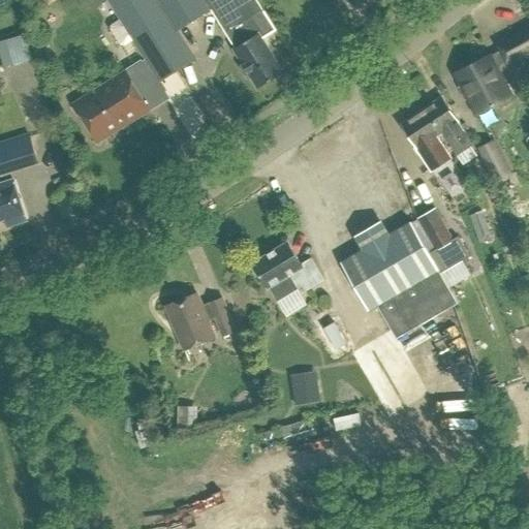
[(159,0),(107,0),(109,0),(120,19),(133,39),(144,57),(158,82),(172,74),(196,60),(179,31),(159,0)]
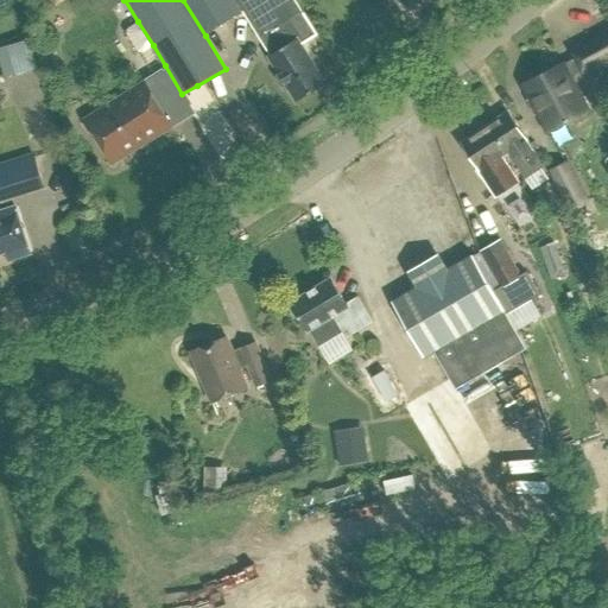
[(183,0),(206,36),(244,12),(245,11),(238,0),(183,0)]
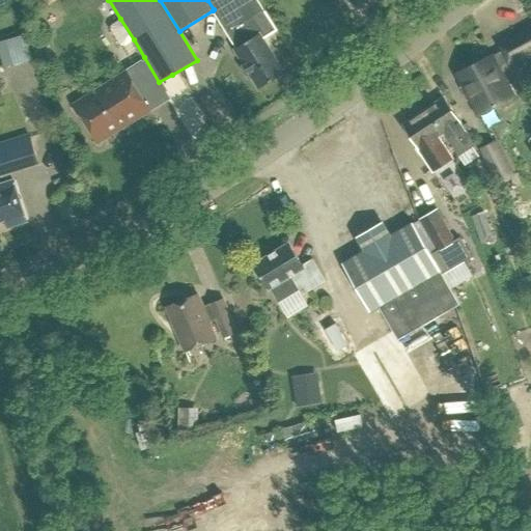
[(258,0),(207,0),(214,9),(213,10),(226,32),(264,8),(258,0)]
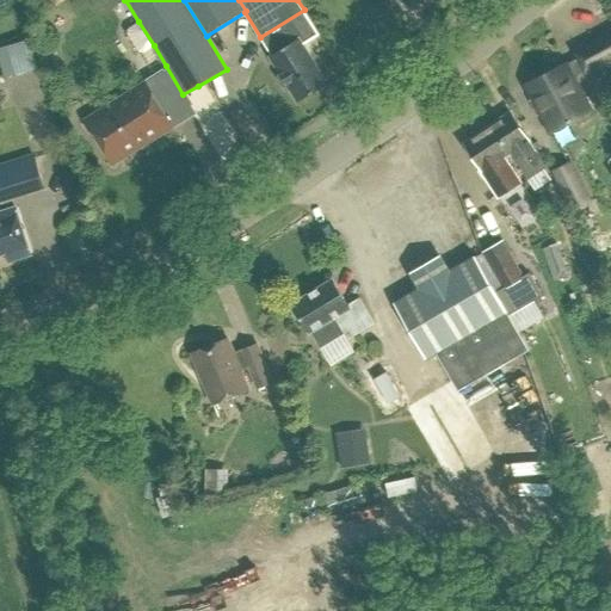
[(304,10),(260,37),(272,56),(270,57),(279,73),(278,78),(283,86),(289,87),(298,102),(327,84),(303,45),(320,35),(304,10)]
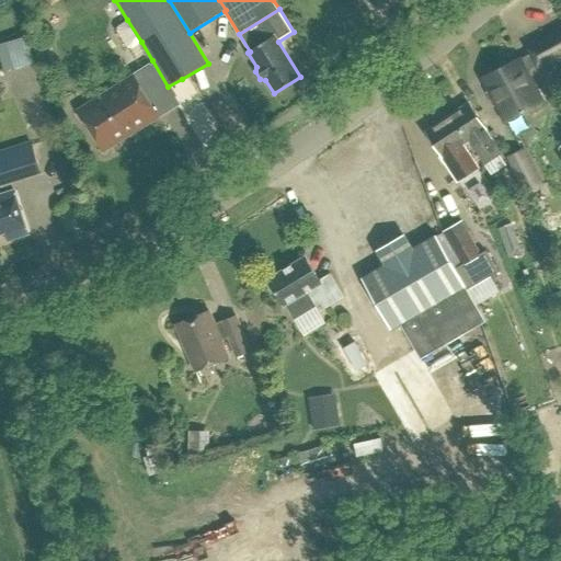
[(117,26),(116,31),(126,47),(133,48),(141,42),(127,20),(117,26)]
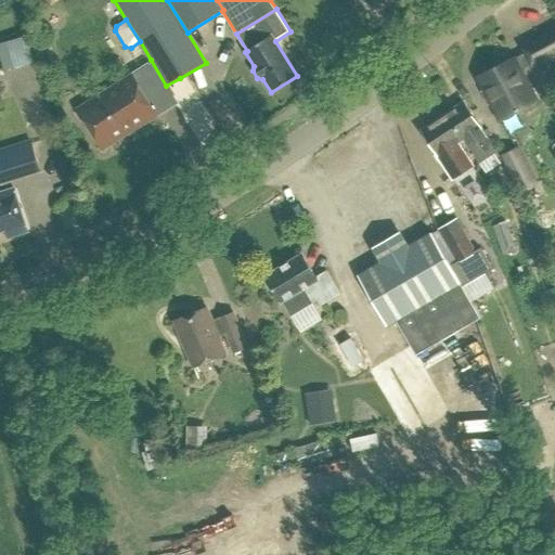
[(554,59),(554,28),(520,48),(533,72),(554,59)]
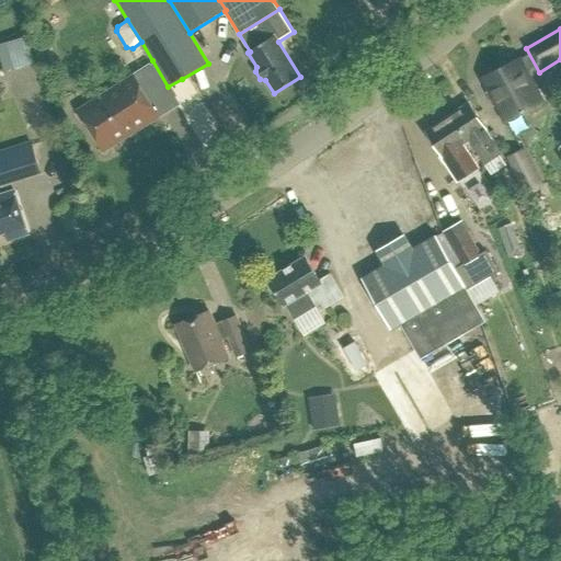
[(0,69),(29,63),(21,35),(0,39),(0,69)]
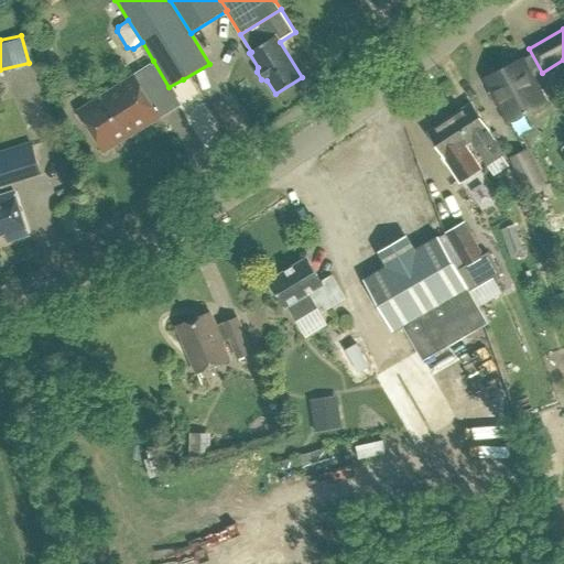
[(522,60),(486,78),(509,122),(545,104),(522,60)]
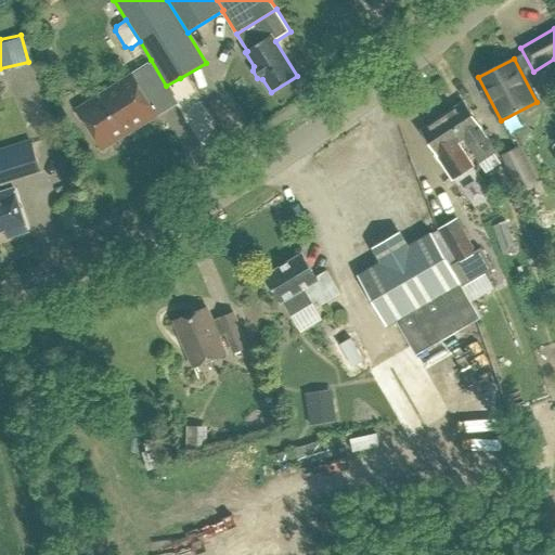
[(151,60),(75,106),(102,149),(156,115),(152,107),(184,88),(180,78),(166,86),(151,60)]
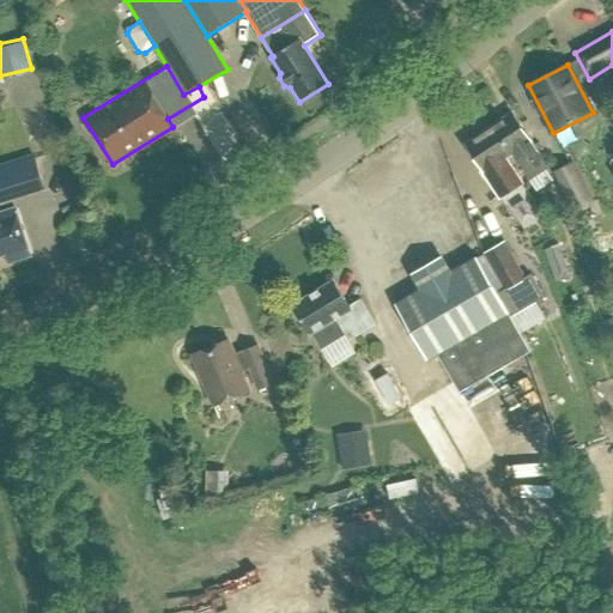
[(493,126),(511,153),(528,180),(548,167),(530,140),(513,114),(493,126)]
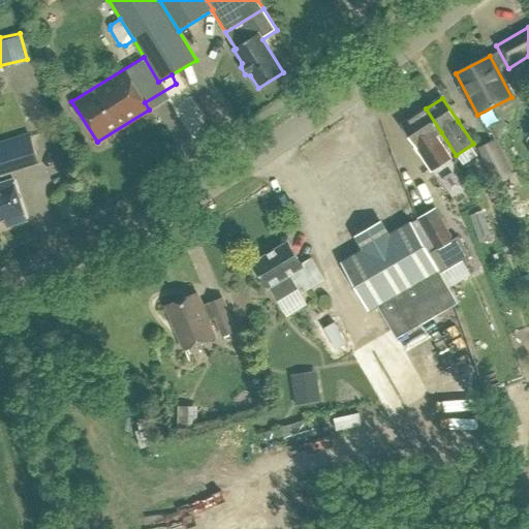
[(416,147),(432,170),(450,158),(436,135),(441,132),(426,109),(403,124),(417,147),(416,147)]
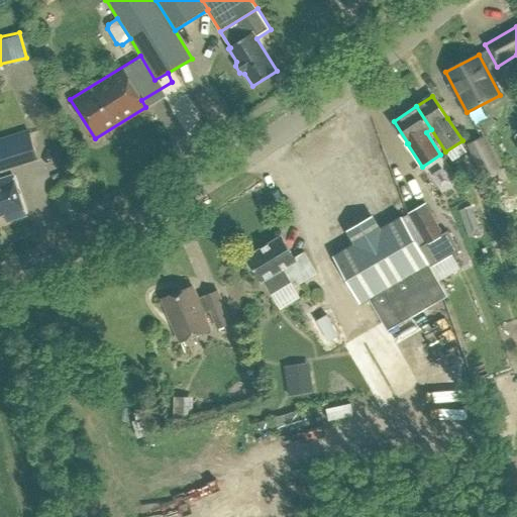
[(29,133),(0,141),(0,176),(39,164),(29,133)]
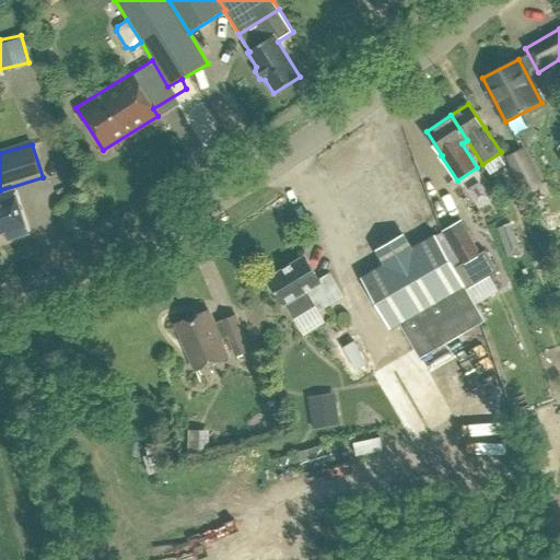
[(540,184),(522,149),(508,156),(526,191),(540,184)]
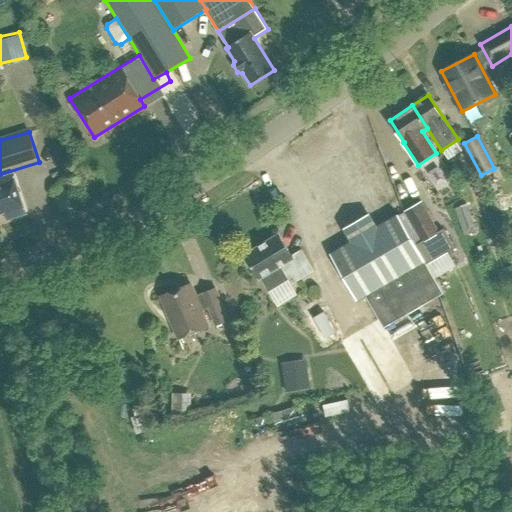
[(0,179),(0,213),(5,212),(7,219),(25,213),(13,175),(0,179)]
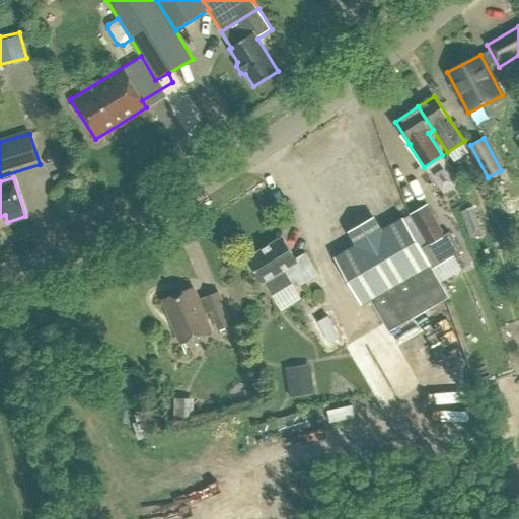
[(484,232),(474,204),(461,209),(471,236),(484,232)]
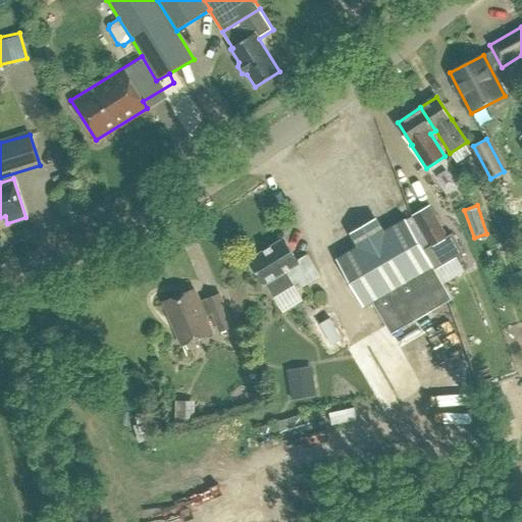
[(410,216),(428,249),(448,239),(429,206),(410,216)]
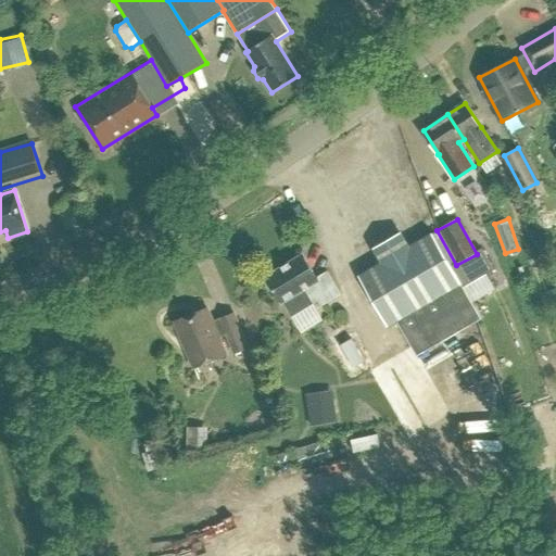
[(396,320),(417,355),(451,336),(481,318),(460,283),(462,282),(432,234),(409,247),(402,234),(374,250),(381,263),(358,277),(388,326),(396,320)]
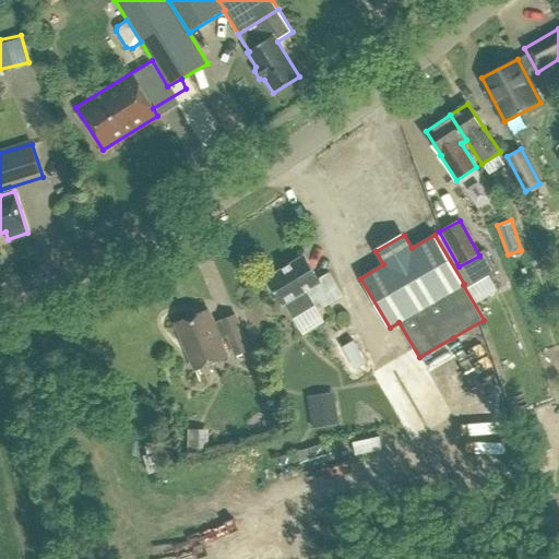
[(305,257),(268,278),(282,305),(292,320),(314,306),(318,311),(343,296),(330,272),(319,278),(305,257)]
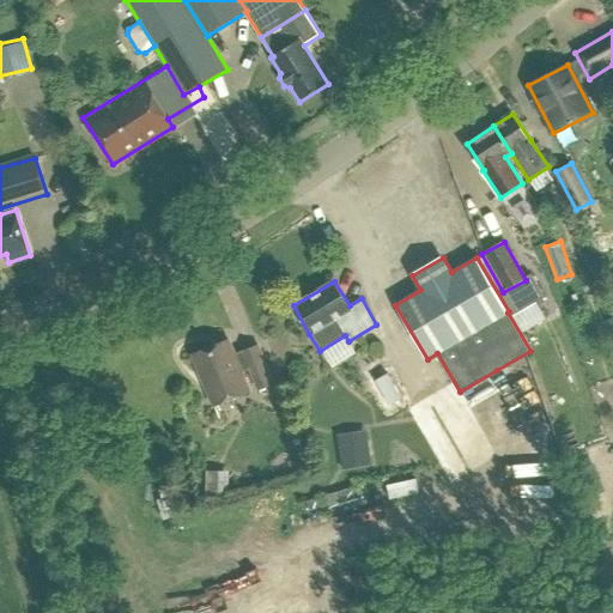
[(258,345),(243,351),(244,357),(237,359),(228,339),(193,354),(214,405),(249,390),(241,371),(249,368),(259,389),(273,383),(258,345)]
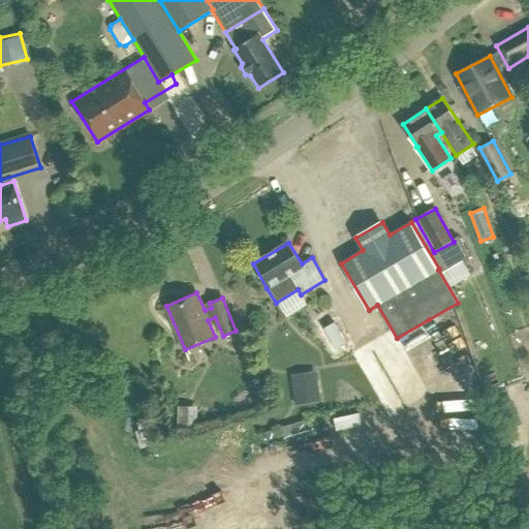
[(324,328),(336,348),(346,343),(335,321),(324,328)]
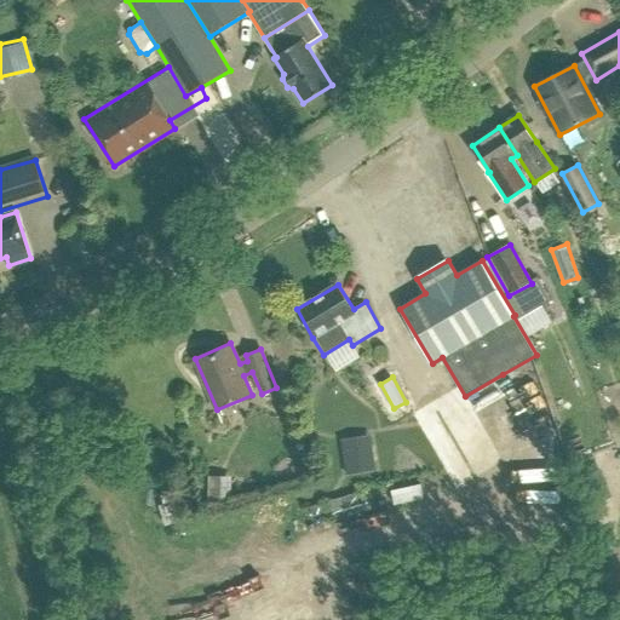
[(372,445),(344,449),(348,474),(375,469),(372,445)]
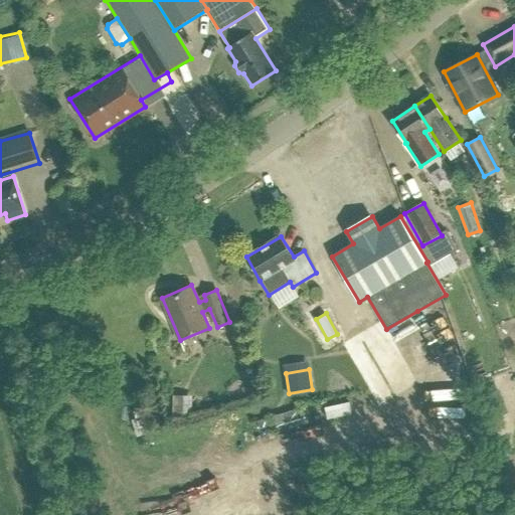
[(173,414),(192,414),(192,393),(173,393),(173,414)]
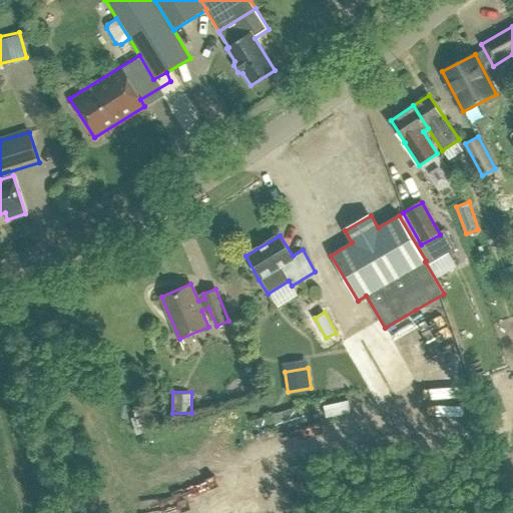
[(294,409),(257,420),(260,428),(297,417),(294,409)]
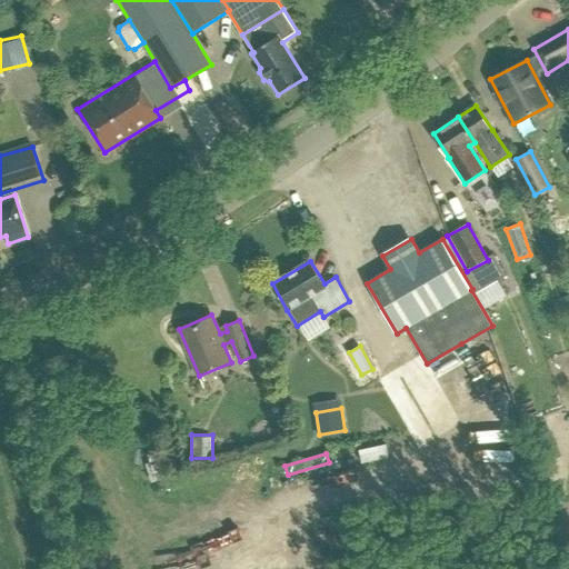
[(218,568),(210,555),(182,568),(218,568)]
